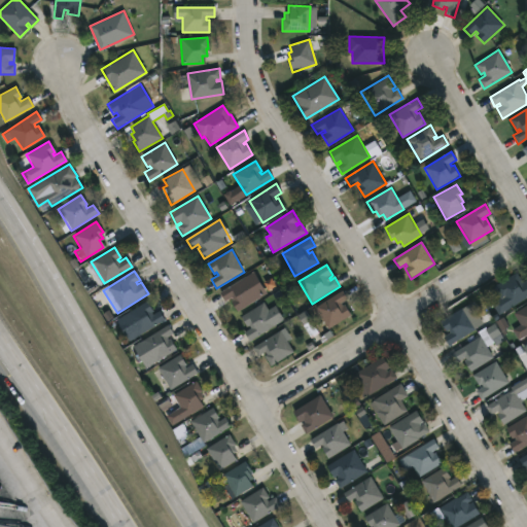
[(517,273),(523,283),(526,280),(526,297),(499,316),(491,304),(500,297),(493,287),(517,273)]
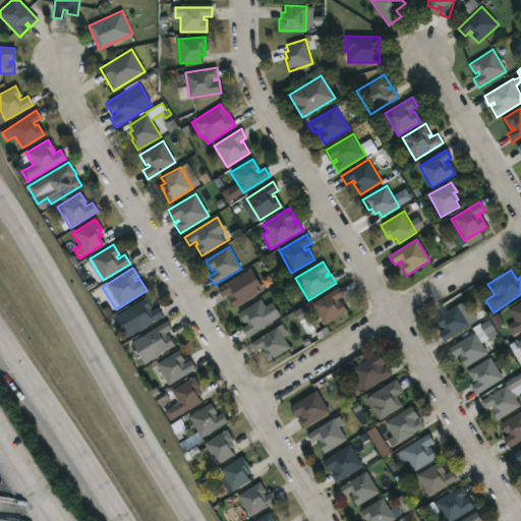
[(244,273),(256,294),(233,308),(227,297),(230,295),(229,294),(222,298),(217,290),(244,273)]
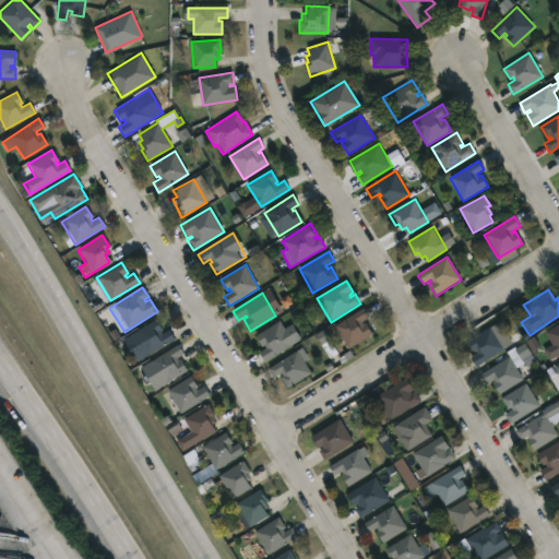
[(363,322),(364,324),(366,323),(372,334),(348,348),(335,325),(364,309),(369,318),(363,322)]
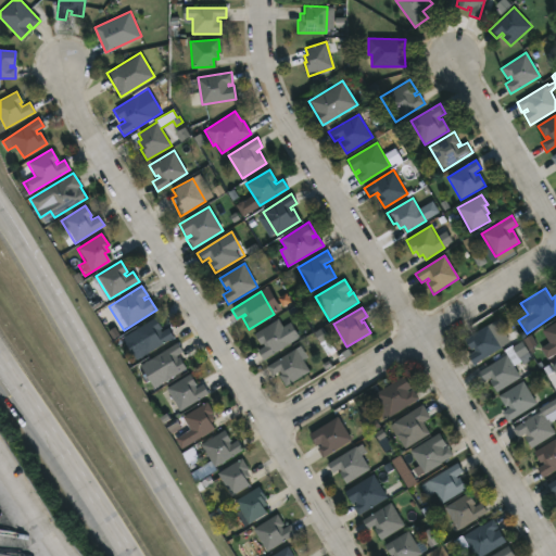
[(159,330),(160,332),(166,328),(173,338),(146,354),(133,332),(154,318),(161,328),(159,330)]
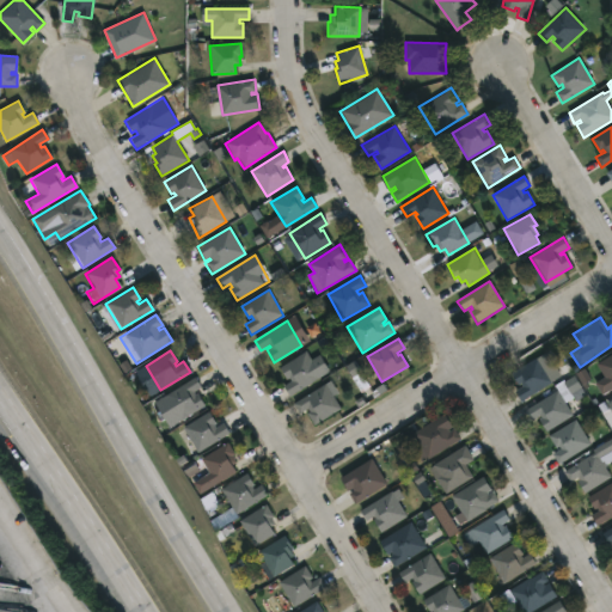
[(306,352),(313,363),(318,360),(326,372),(289,395),(283,385),(292,380),(289,377),(287,378),(280,367),(306,352)]
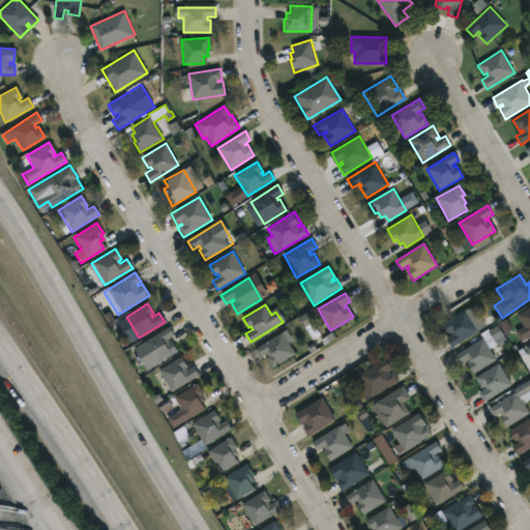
[(529,337),(522,343),(517,332),(524,327),(518,316),(529,306),(529,337)]
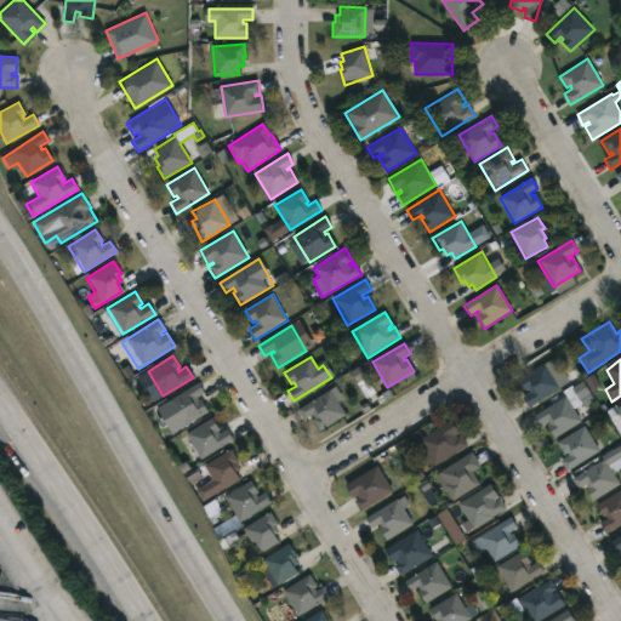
[(546,363),(554,377),(563,372),(569,382),(529,406),(523,396),(531,391),(529,388),(527,389),(519,379),(546,363)]
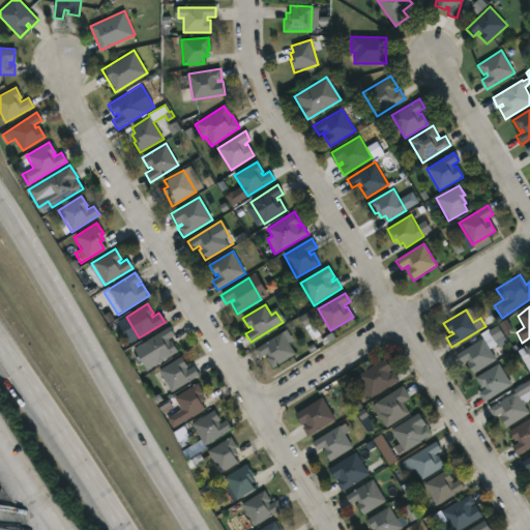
[(168,339),(170,342),(171,341),(177,350),(154,364),(142,343),(170,326),(174,334),(168,339)]
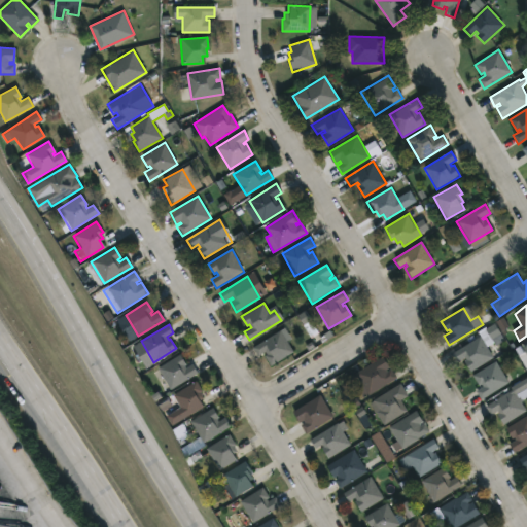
[(293,351),(271,365),(264,355),(267,353),(266,350),(258,355),(253,347),(280,329),(293,351)]
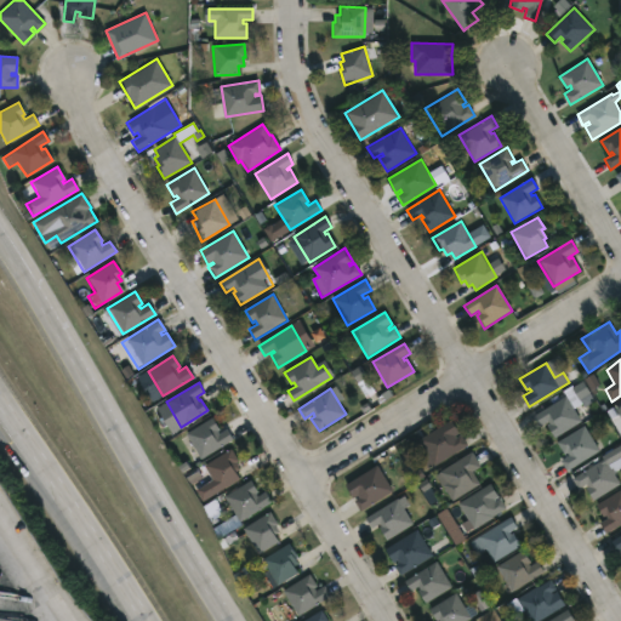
[(581,421),(554,438),(546,425),(548,423),(547,421),(541,426),(534,415),(565,396),(581,421)]
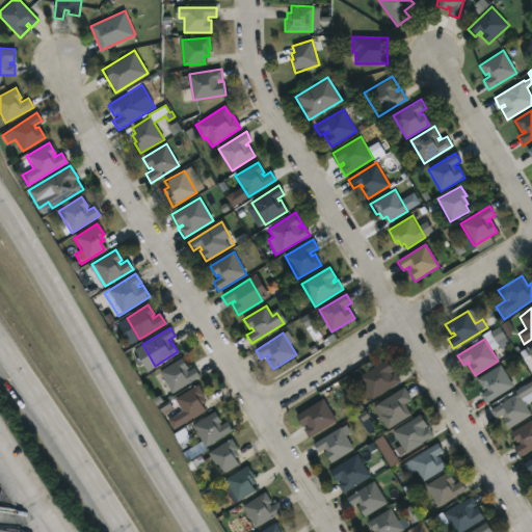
[(186,369),(187,371),(194,367),(198,375),(170,392),(158,371),(182,356),(188,367),(186,369)]
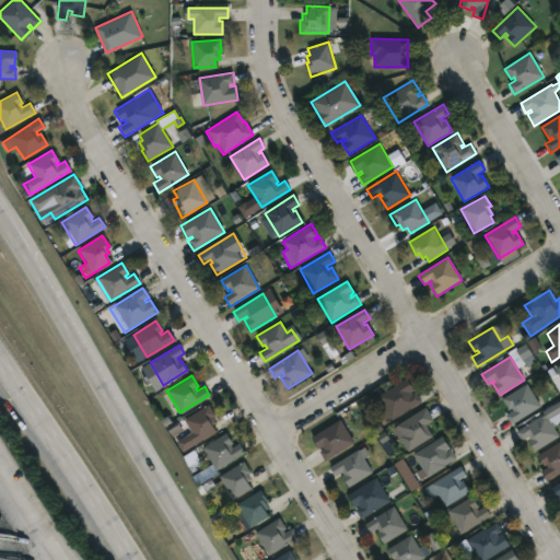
[(411,392),(411,393),(416,391),(421,400),(386,421),(381,412),(386,409),(377,395),(407,376),(415,389),(411,392)]
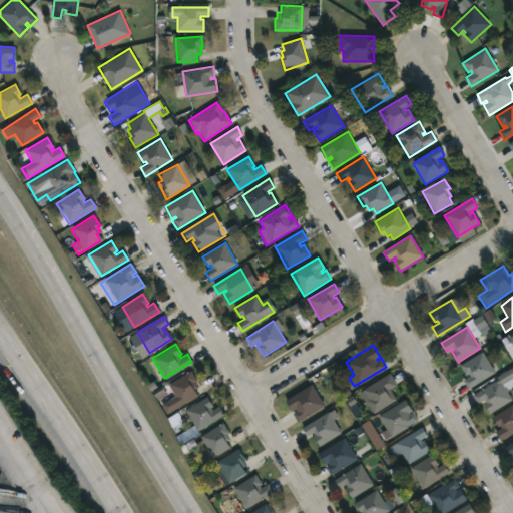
[(495,371),(468,388),(463,379),(470,375),(469,373),(466,375),(460,365),(483,352),(495,371)]
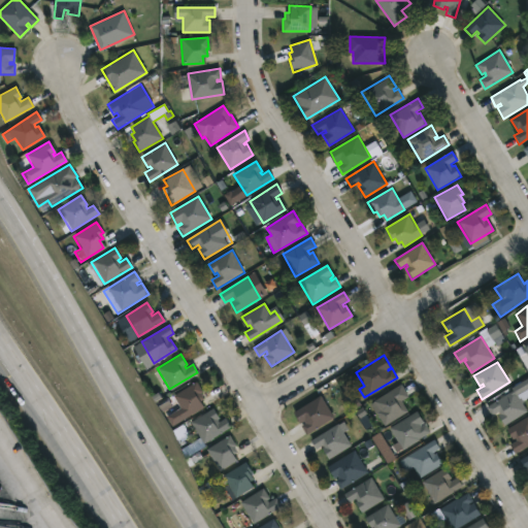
[(203,406),(172,426),(167,416),(182,407),(174,395),(196,381),(202,390),(200,392),(204,398),(200,400),(203,406)]
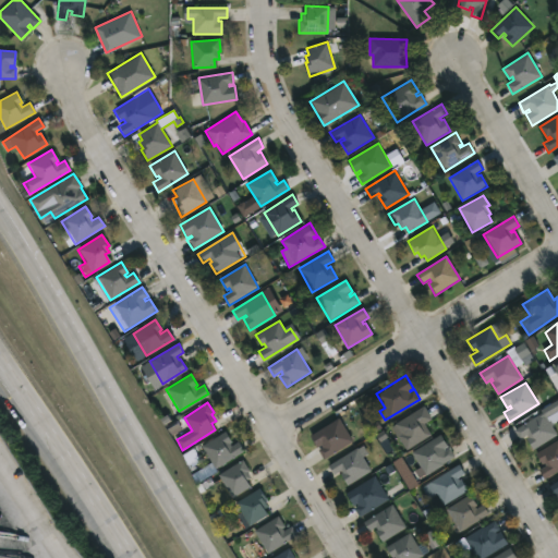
[(432,434),(405,449),(398,434),(400,433),(395,423),(424,404),(432,417),(425,422),(432,434)]
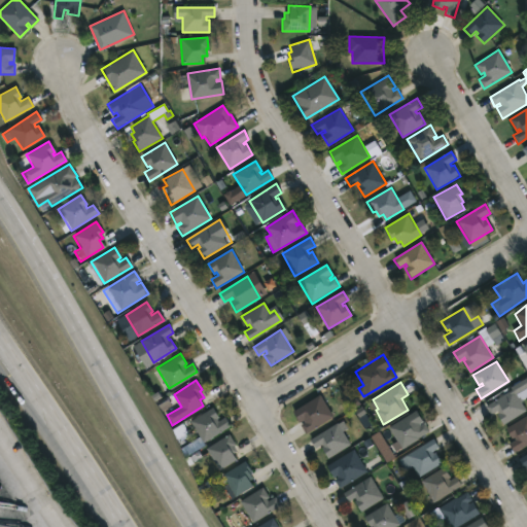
[(526,410),(503,424),(497,415),(499,413),(498,411),(490,415),(485,407),(513,388),(526,410)]
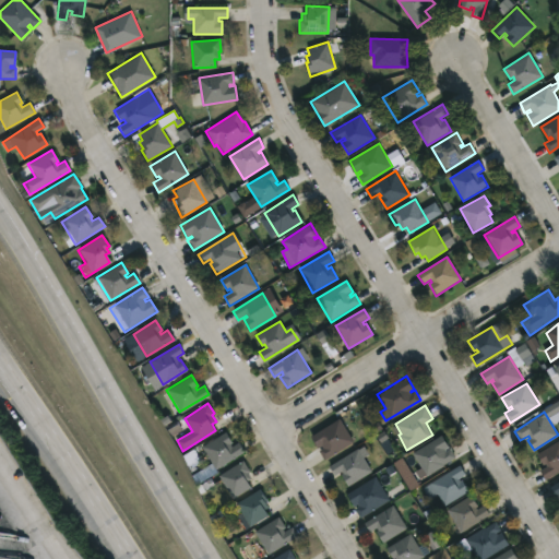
[(354,441),(324,460),(319,450),(323,447),(322,445),(318,448),(310,435),(340,417),(354,441)]
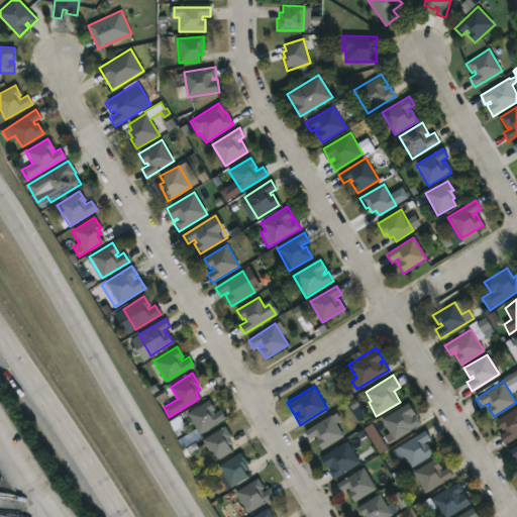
[(212,410),(214,412),(220,408),(225,417),(200,433),(202,435),(181,448),(176,439),(195,427),(186,412),(208,399),(214,408),(212,410)]
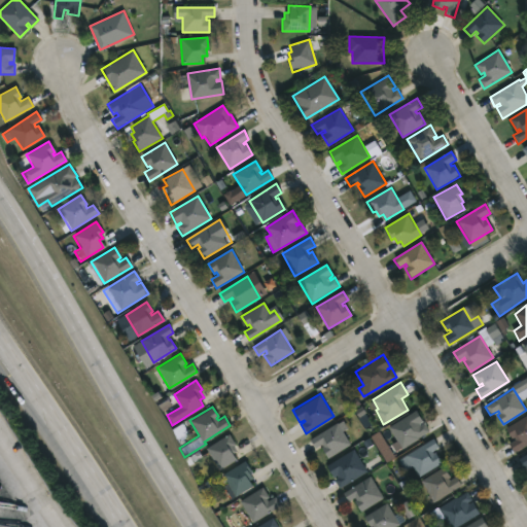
[(420,423),(421,424),(424,422),(429,430),(401,449),(388,426),(417,409),(424,421),(420,423)]
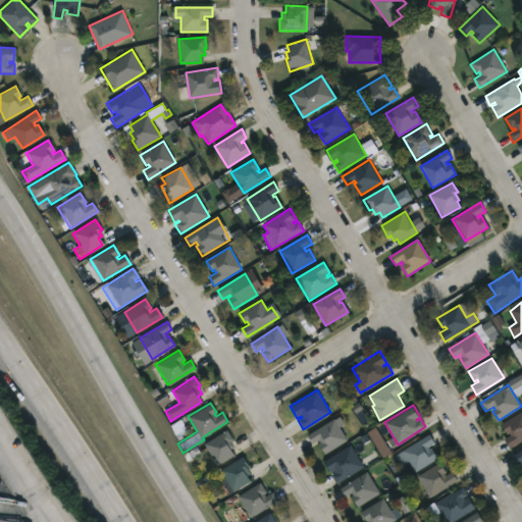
[(521,439),(510,448),(505,438),(511,434),(510,433),(507,434),(501,424),(521,411),(521,439)]
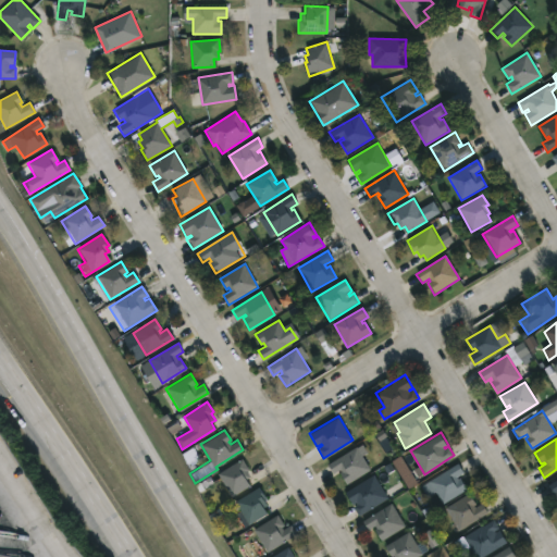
[(363,443),(368,452),(362,455),(370,468),(346,483),(339,472),(342,471),(341,468),(334,472),(327,463),(363,443)]
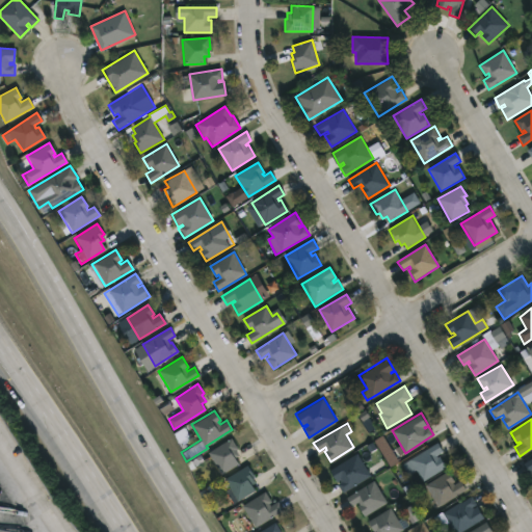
[(238,462),(221,473),(208,451),(232,436),(238,448),(236,449),(239,454),(235,456),(238,462)]
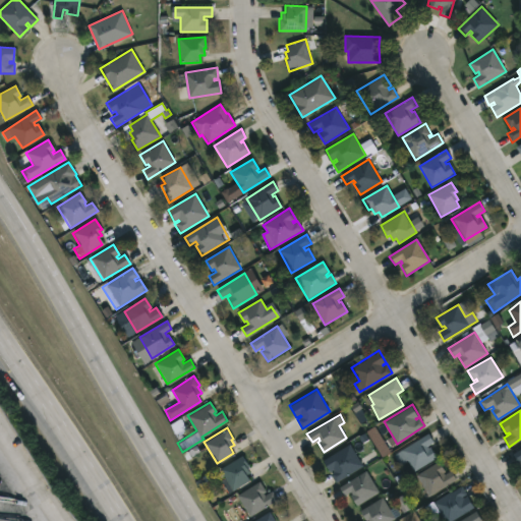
[(427,448),(430,447),(437,457),(414,471),(408,459),(400,464),(394,454),(427,433),(432,442),(425,446),(427,448)]
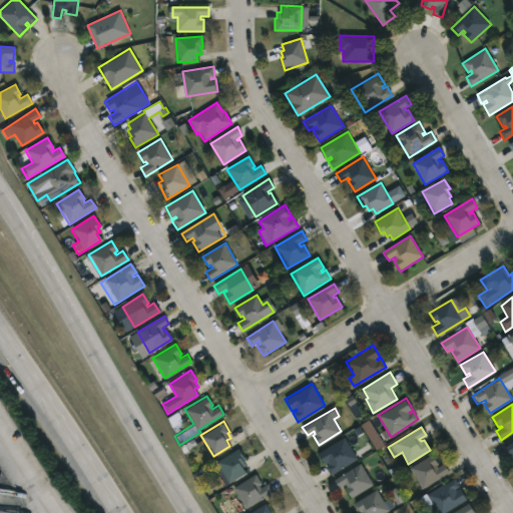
[(358,458),(331,475),(326,466),(329,464),(328,462),(325,464),(318,453),(345,436),(358,458)]
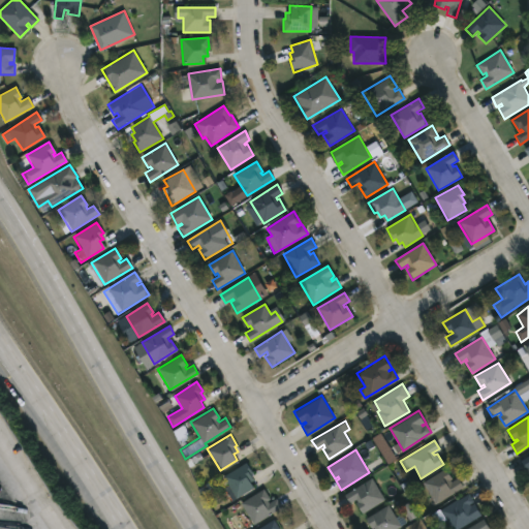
[(253,487),(236,498),(222,475),(246,461),(252,472),(249,474),(252,479),(249,480),(253,487)]
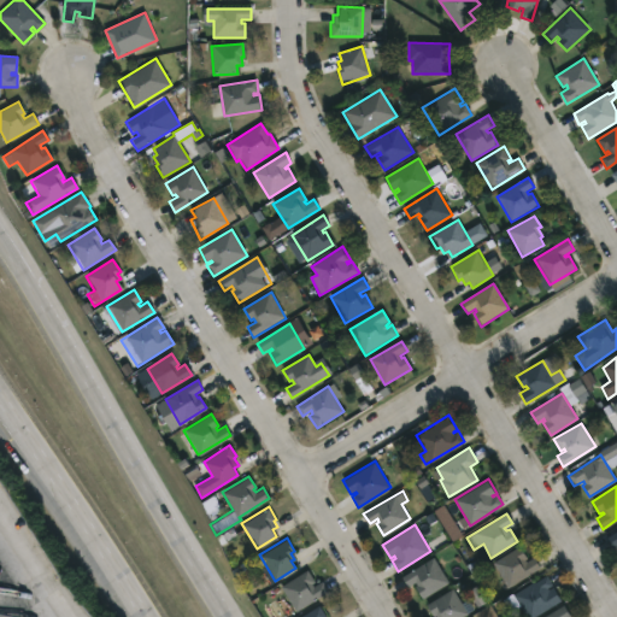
[(527,562),(535,557),(541,568),(509,587),(494,562),(521,546),(527,558),(526,559),(527,562)]
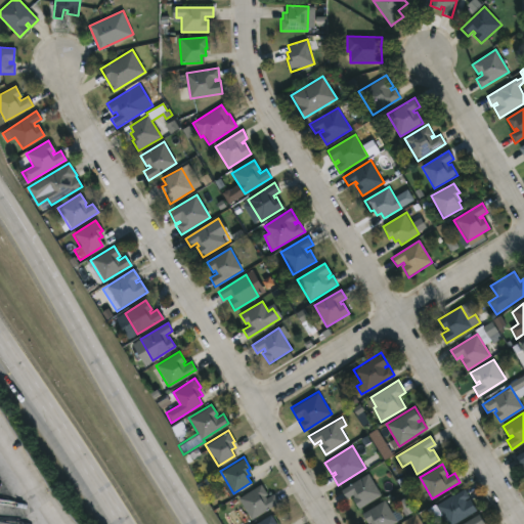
[(382,493),(359,509),(353,497),(355,496),(353,493),(347,497),(342,489),(369,472),(382,493)]
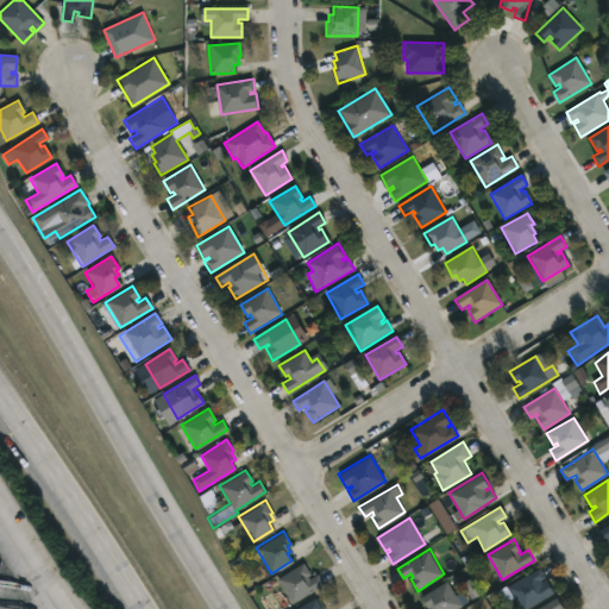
[(309,576),(311,578),(318,573),(325,583),(293,602),(278,578),(305,563),(312,575),(309,576)]
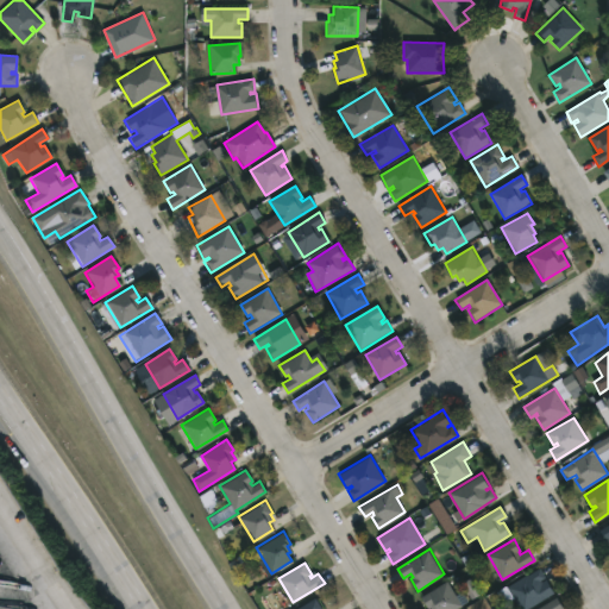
[(540,569),(545,577),(541,579),(542,582),(546,579),(554,592),(527,608),(520,608),(513,598),(504,603),(497,591),(540,569)]
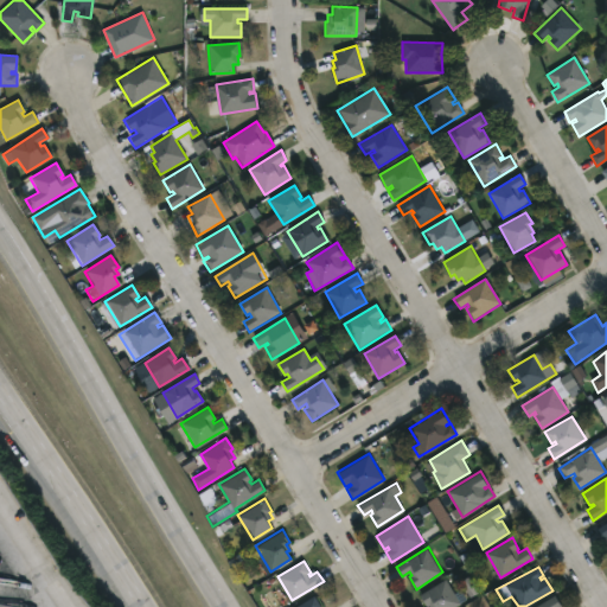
[(446,579),(457,595),(462,592),(467,599),(453,606),(432,606),(429,605),(426,606),(419,595),(446,579)]
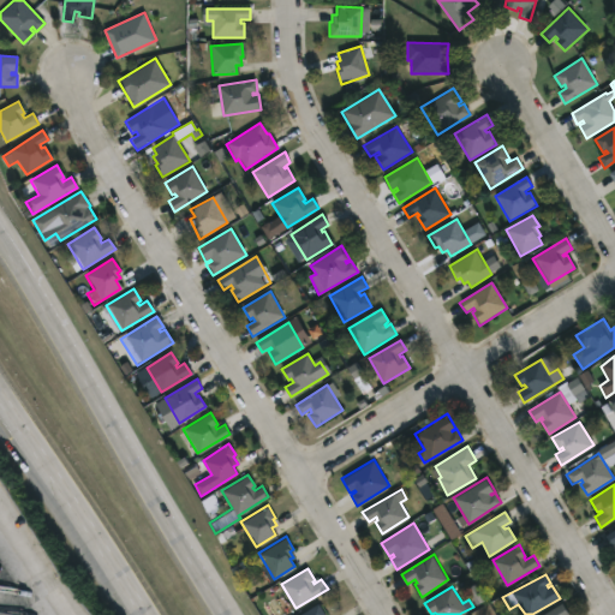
[(541,614),(562,602),(571,614),(541,614)]
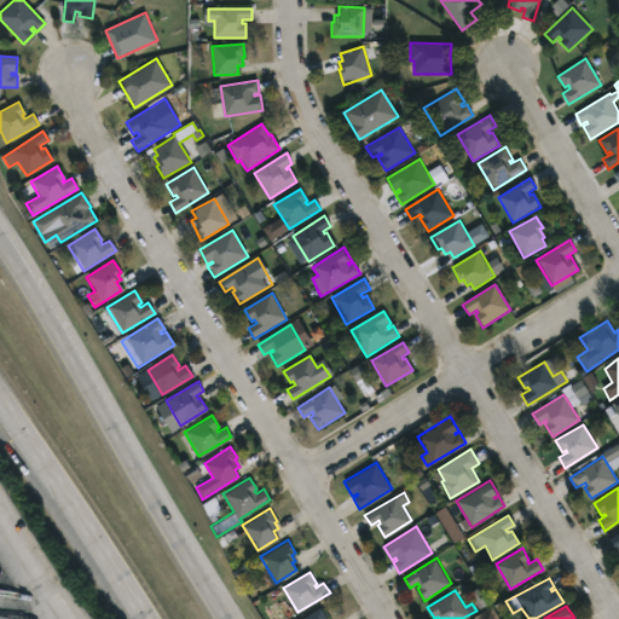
[(300,618),(320,607),(329,618),(300,618)]
